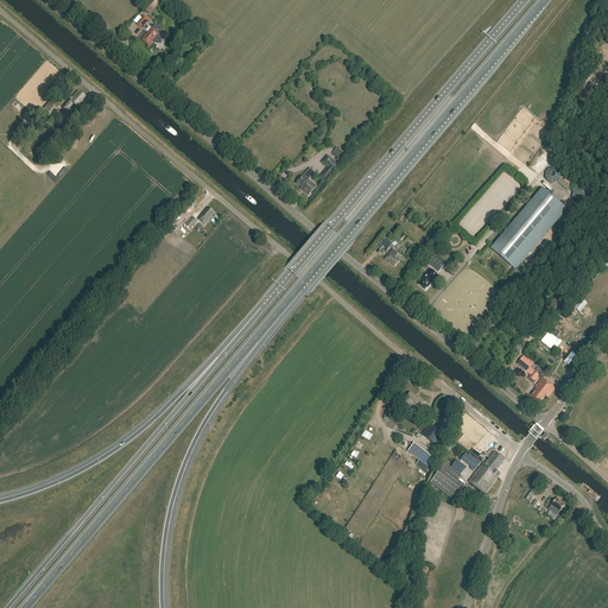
[(159,4),(156,0),(152,0),(144,11),(150,16),(159,4)]
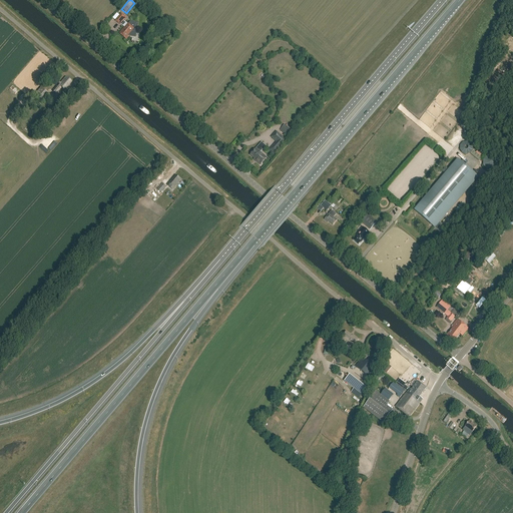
[(126,18),(121,14),(115,21),(120,26),(121,24),(125,28),(119,34),(126,40),(131,35),(130,35),(133,33),(136,29),(129,23),(128,24),(125,21),(126,18)]
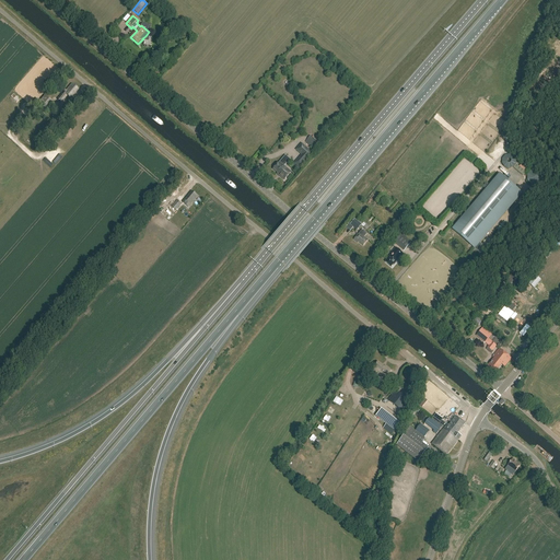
[(78,90),(72,84),(66,91),(65,90),(57,100),(59,102),(65,95),(70,100),(68,102),(71,105),(76,100),(72,96),(78,90)]
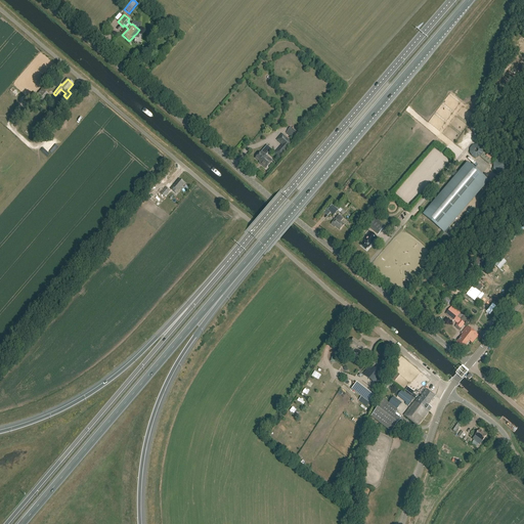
[(49,96),(41,89),(34,99),(41,105),(49,96)]
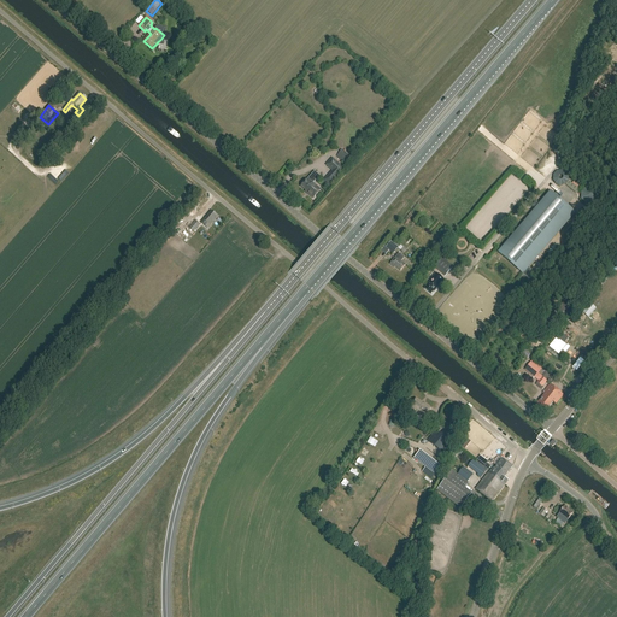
[(336,157),(346,165),(348,163),(347,160),(351,157),(342,150),(336,157)]
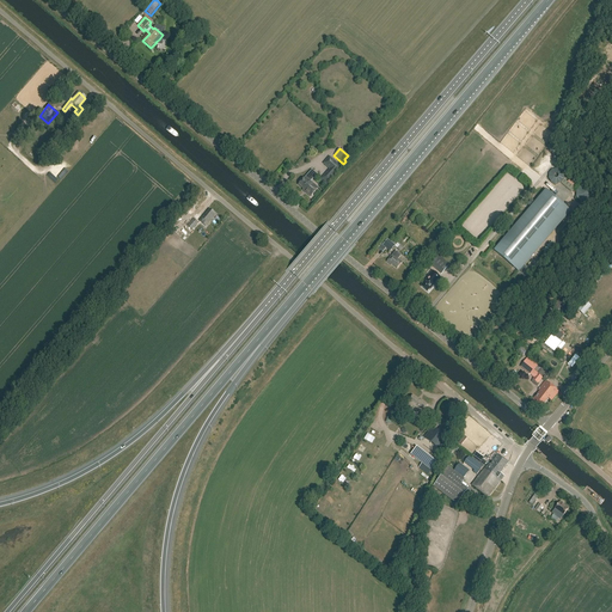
[(328,184),(342,169),(330,157),(323,164),(329,170),(322,178),(328,184)]
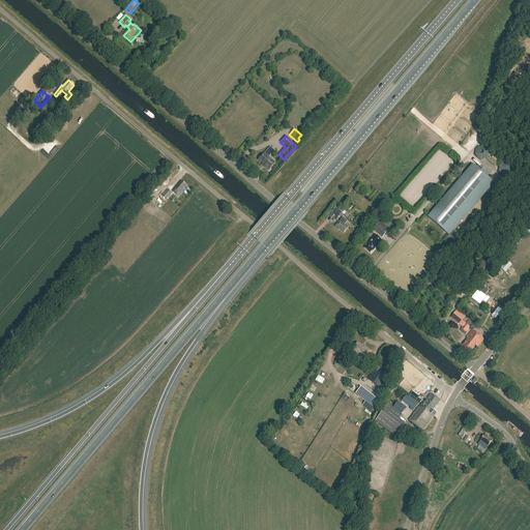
[(275,164),(268,157),(269,156),(266,154),(265,154),(265,153),(259,160),(263,165),(263,164),(266,166),(265,167),(269,171),(275,164)]
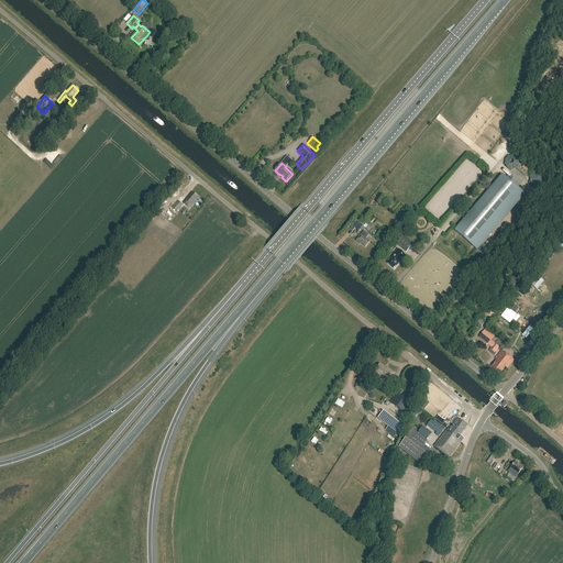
[(545,186),(547,175),(533,173),(532,185),(545,186)]
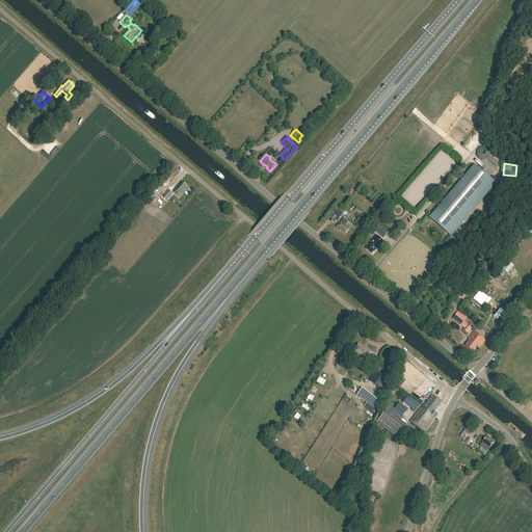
[(430,217),(451,236),(496,185),(475,166),(430,217)]
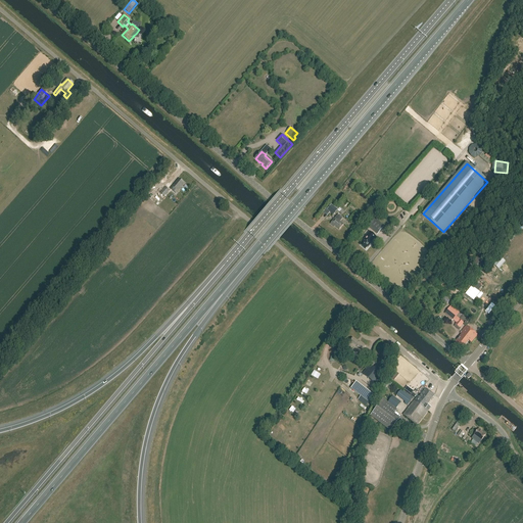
[(184,184),(179,179),(172,187),(174,188),(172,190),(176,193),(184,184)]
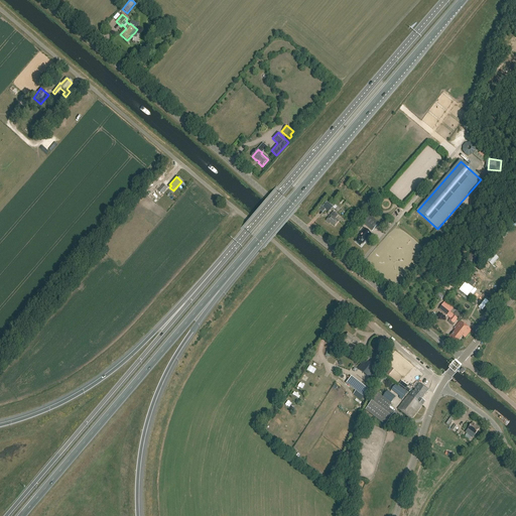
[(167,187),(163,184),(158,190),(162,195),(167,187)]
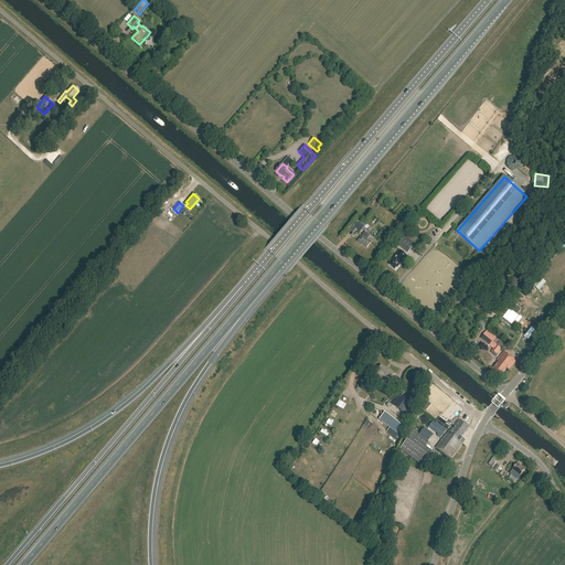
[(361,224),(358,222),(353,227),(352,226),(349,230),(353,233),(356,230),(360,233),(364,227),(365,225),(362,223),(361,224)]
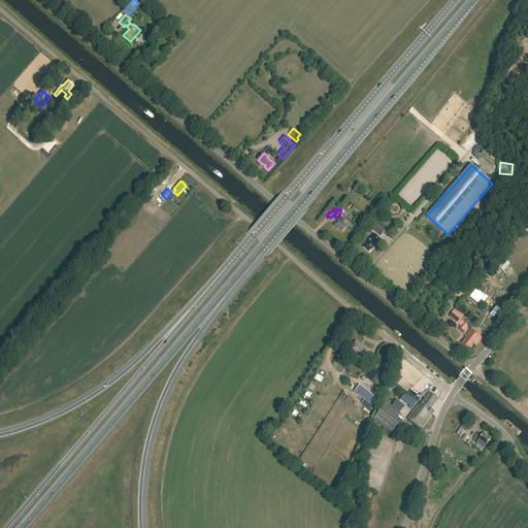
[(345,221),(341,218),(334,227),(337,229),(338,228),(342,232),(347,227),(343,224),(345,221)]
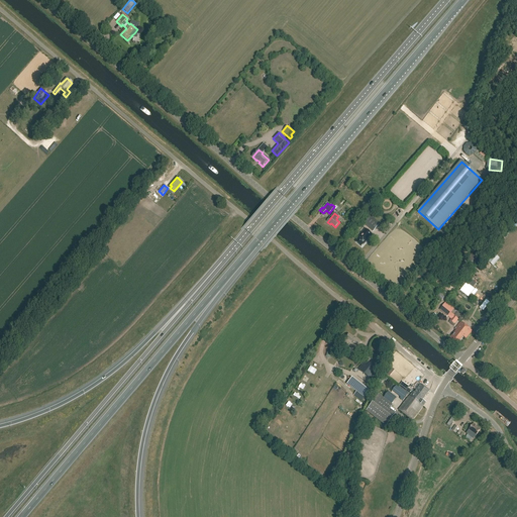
[(349,223),(355,218),(352,215),(346,220),(349,223)]
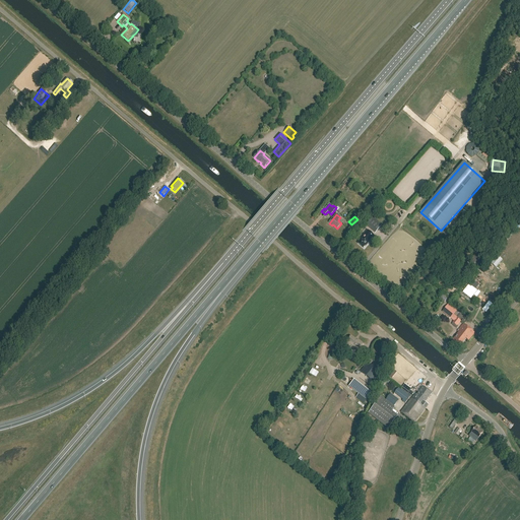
[(382,224),(373,216),(366,225),(375,234),(382,224)]
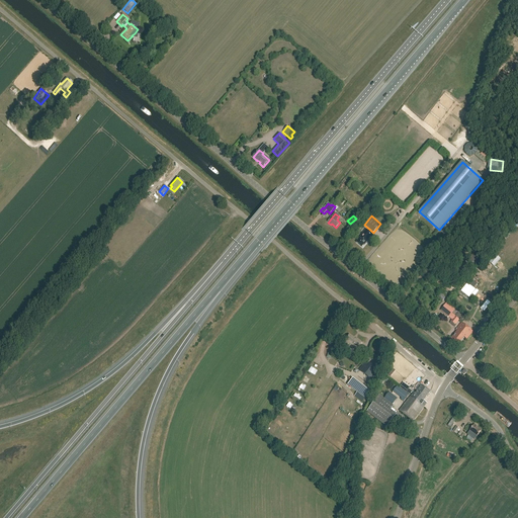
[(372,236),(365,230),(361,235),(362,235),(356,243),(361,247),(363,245),(364,246),(372,236)]
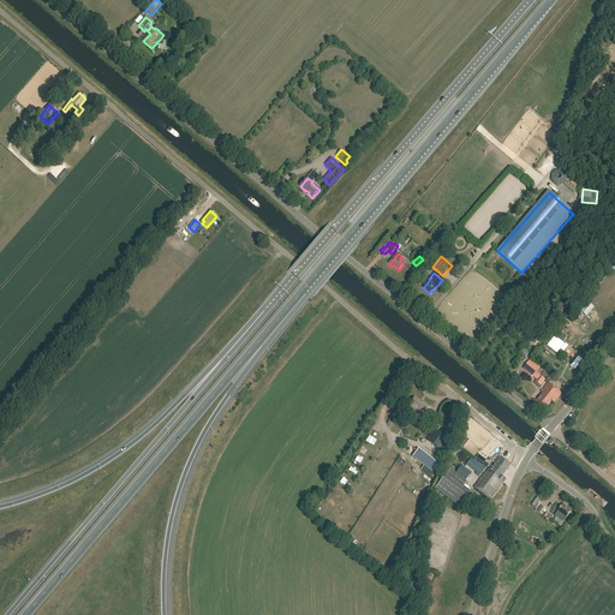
[(506,300),(512,304),(519,294),(514,291),(506,300)]
